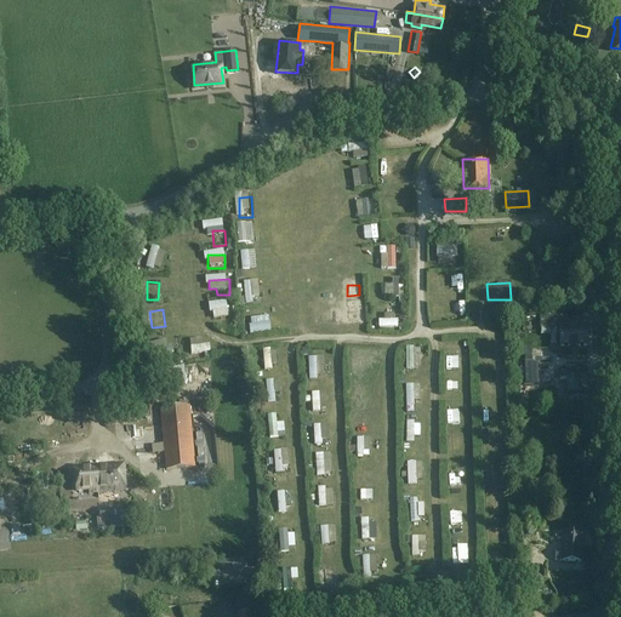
[(570,314),(550,314),(551,325),(557,325),(557,342),(560,342),(560,343),(570,343),(577,343),(587,343),(587,324),(570,324),(570,314)]
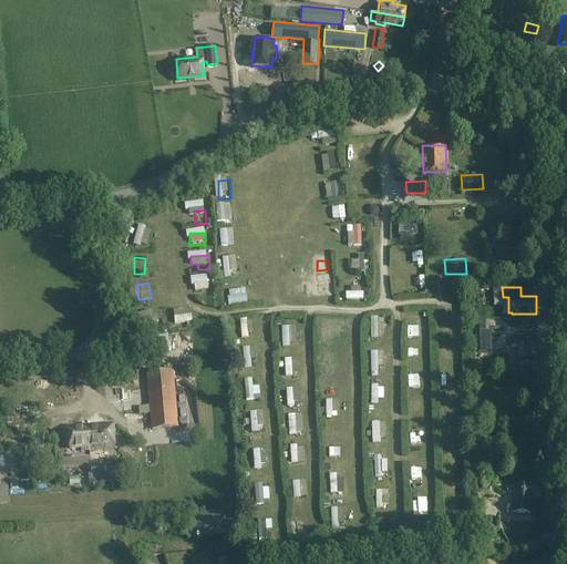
[(484,317),(473,317),(473,330),(485,330),(484,317)]
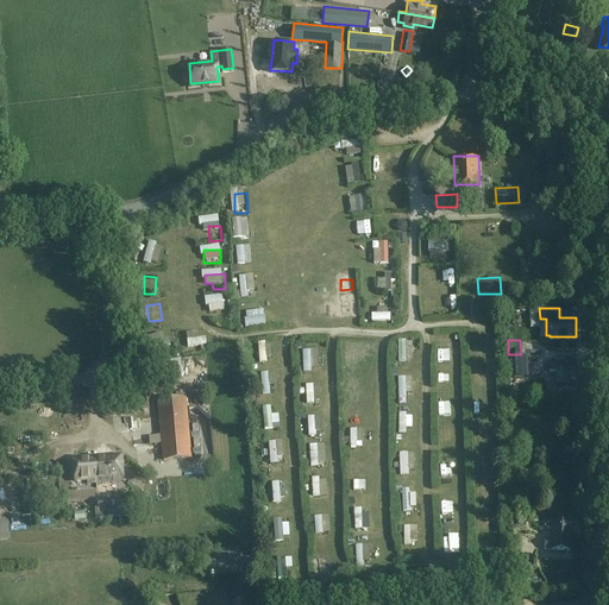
[(521,354),(508,354),(509,375),(526,373),(526,353),(521,354)]
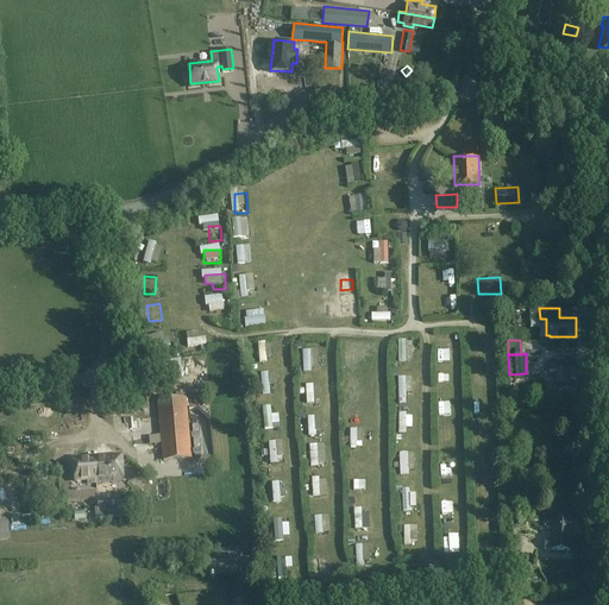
[(180,355),(155,360),(156,377),(182,375),(180,355)]
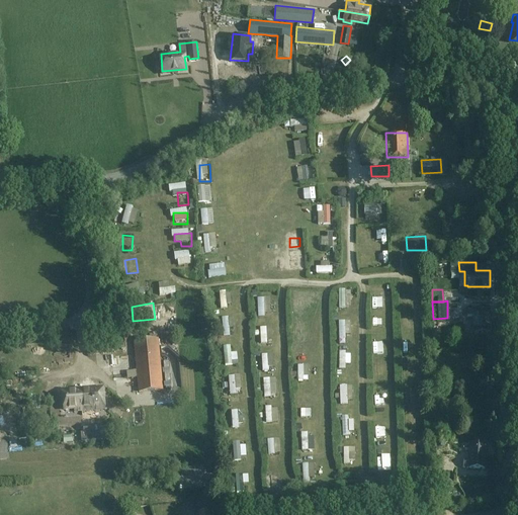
[(490,307),(467,308),(467,314),(473,314),(475,330),(490,330),(490,307)]
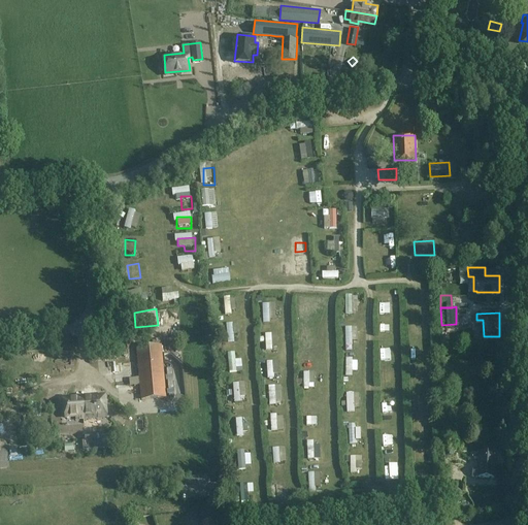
[(358,329),(345,329),(347,347),(359,347),(358,329)]
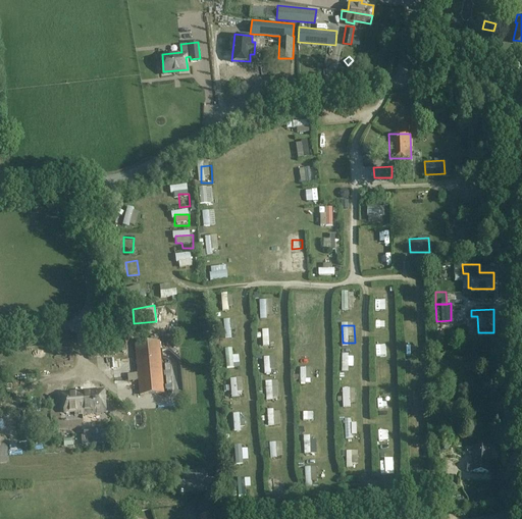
[(125,339),(89,344),(90,355),(114,352),(127,350),(125,339)]
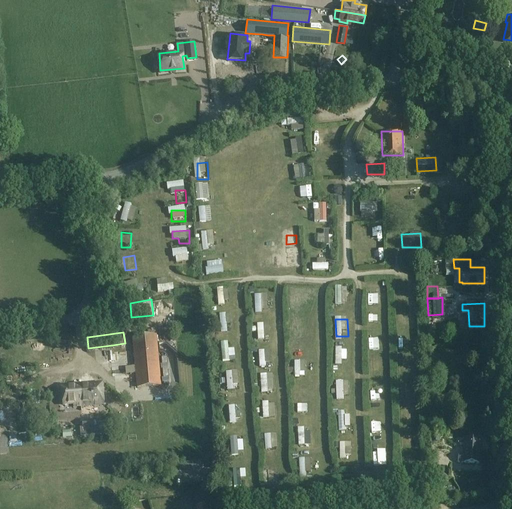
[(161,383),(156,332),(132,335),(137,385),(161,383)]
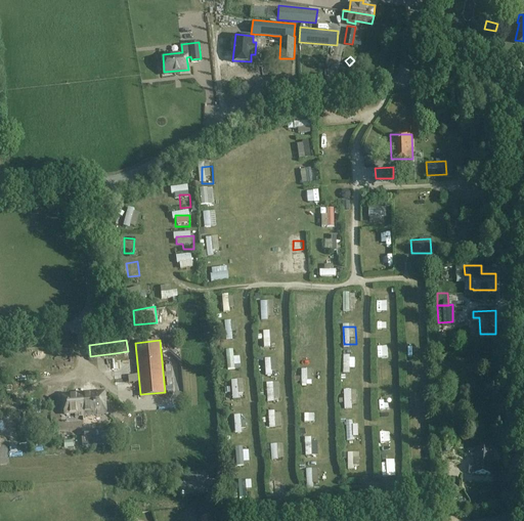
[(309,363),(309,350),(300,350),(300,363),(309,363)]
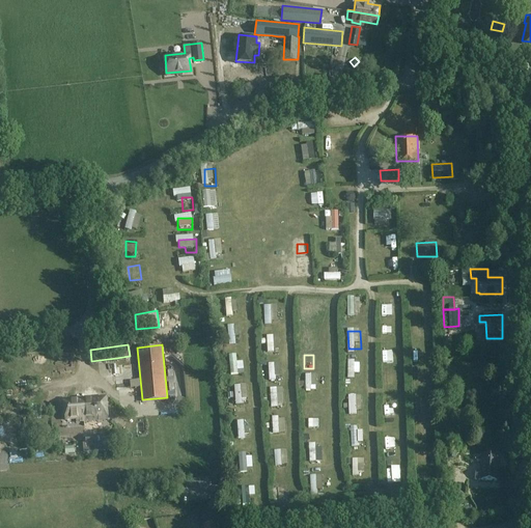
[(236,408),(244,408),(244,401),(248,401),(249,388),(238,388),(236,408)]
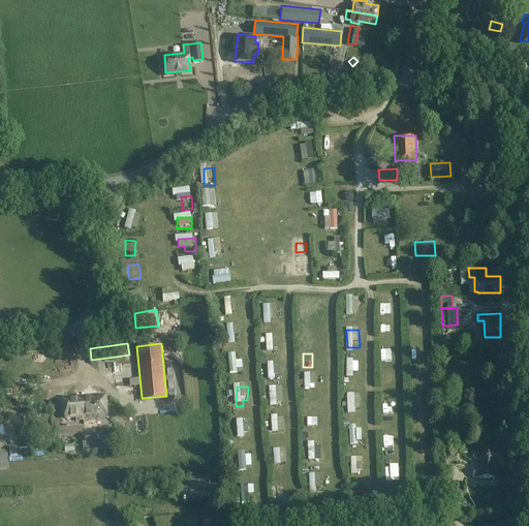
[(271,390),(272,406),(284,406),(283,389),(271,390)]
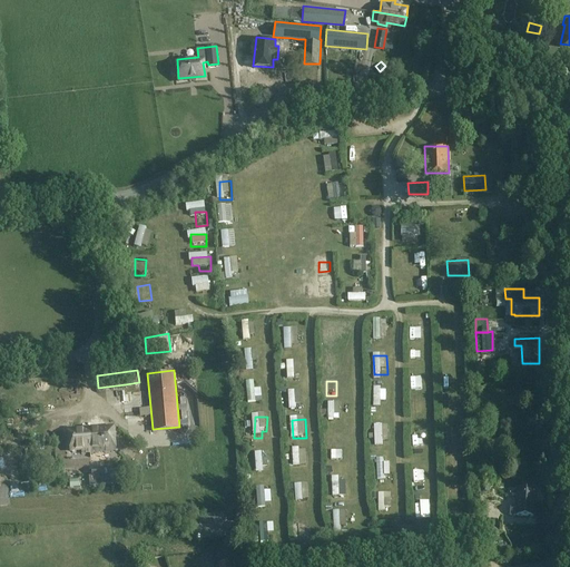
[(102,426),(88,427),(90,447),(90,450),(116,448),(114,424),(102,426)]
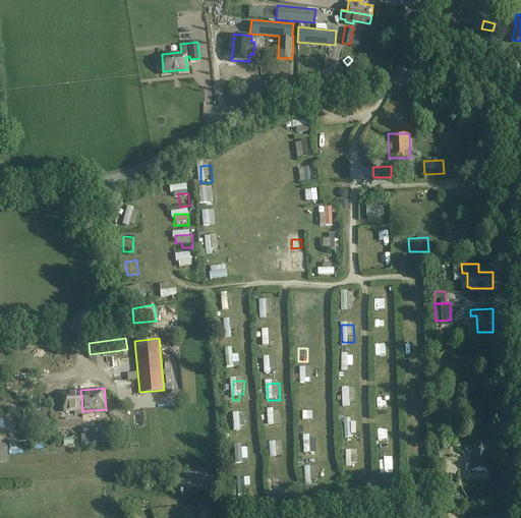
[(80,390),(63,392),(65,409),(75,408),(75,411),(82,411),(82,408),(80,390)]
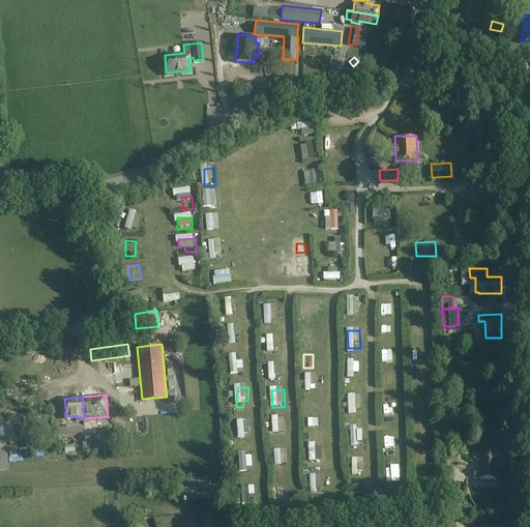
[(350,414),(355,414),(355,409),(360,409),(360,400),(350,399),(350,414)]
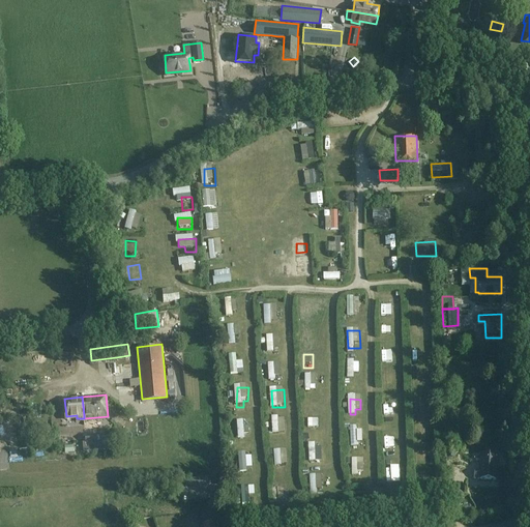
[(85,440),(83,440),(83,448),(108,447),(107,434),(101,435),(100,433),(85,434),(85,440)]
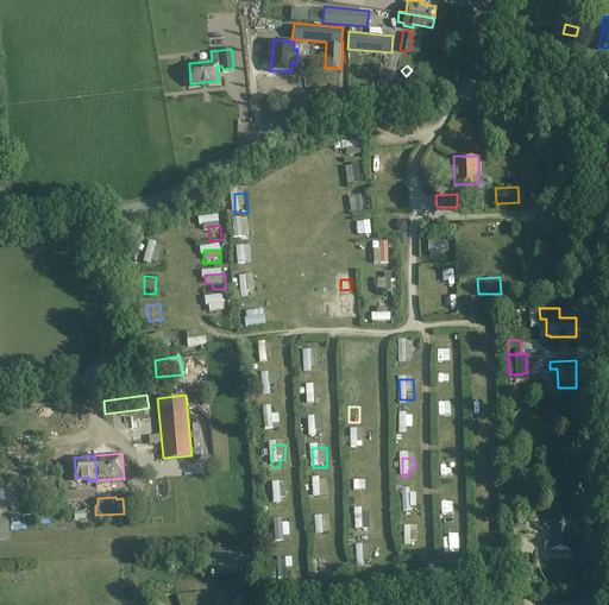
[(70,524),(80,524),(80,517),(85,516),(85,509),(74,510),(75,517),(69,518),(70,524)]
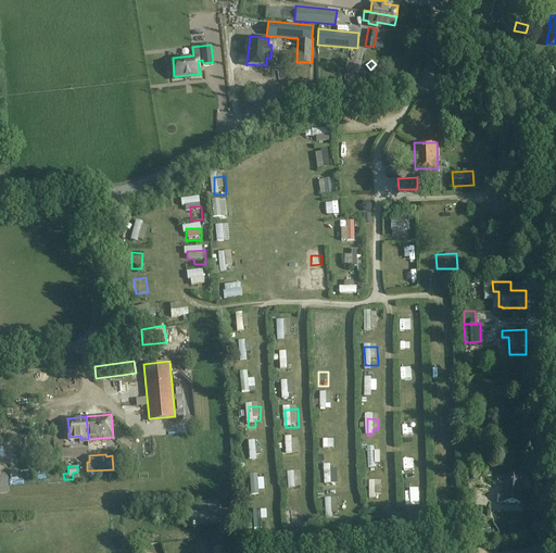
[(290,466),(290,481),(295,481),(295,475),(301,476),(301,466),(290,466)]
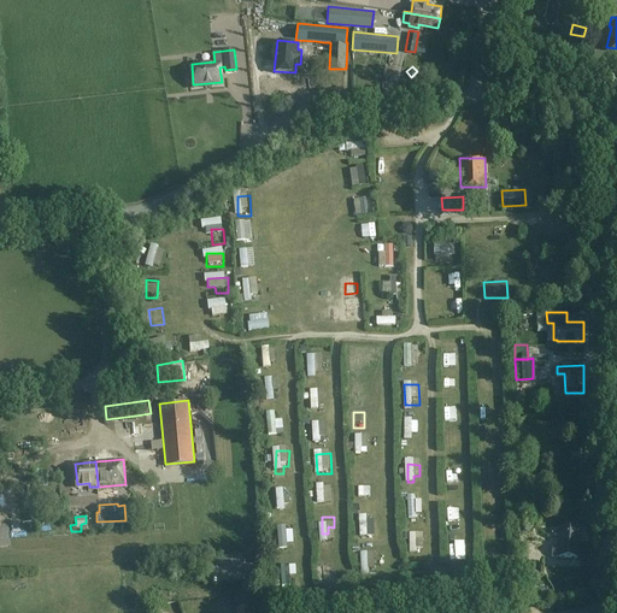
[(0,524),(0,544),(11,544),(11,537),(9,537),(9,525),(0,524)]
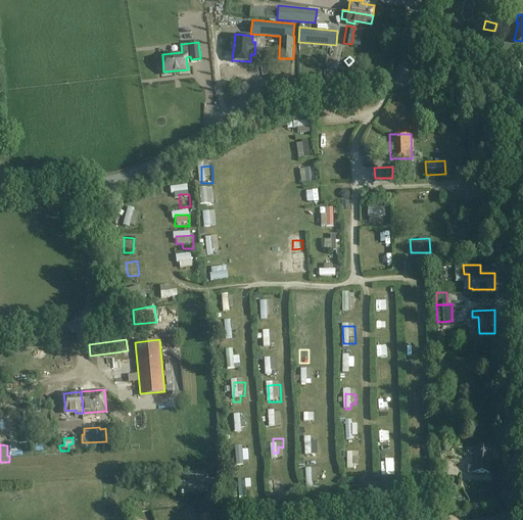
[(474,446),(474,462),(468,462),(468,470),(489,471),(490,447),(474,446)]
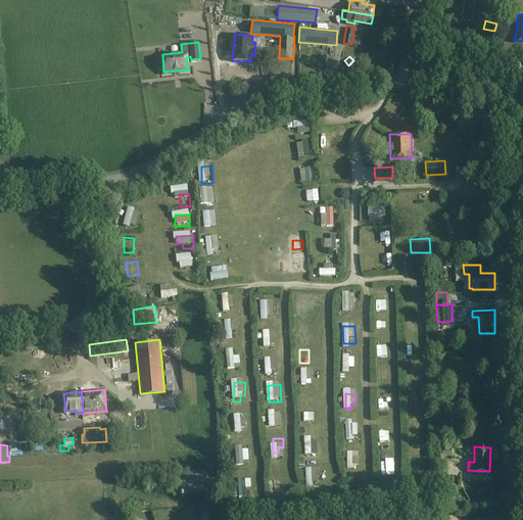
[(217,488),(216,467),(174,471),(176,491),(217,488)]
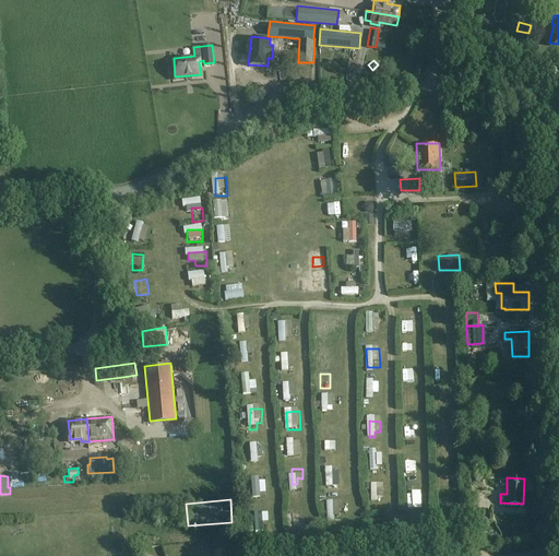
[(488,508),(476,509),(478,522),(489,521),(488,508)]
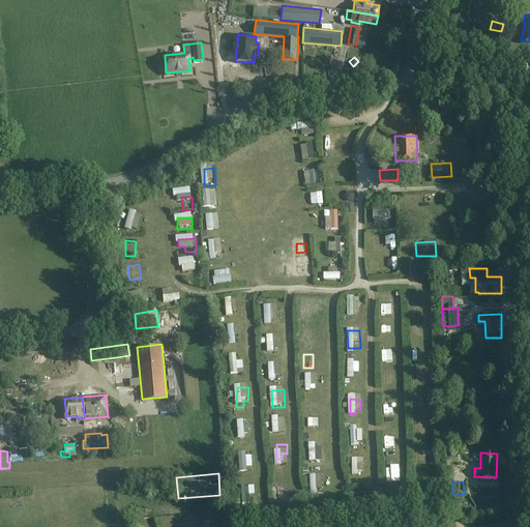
[(225,526),(224,507),(201,509),(203,526),(225,526)]
